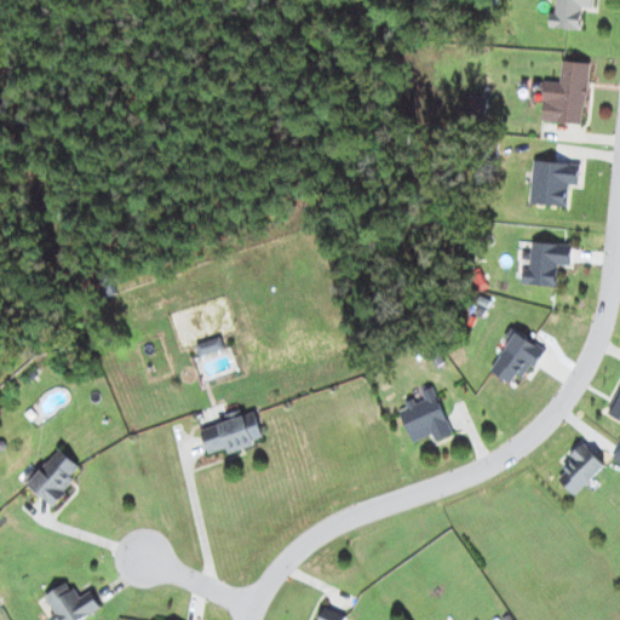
[(584,7),(593,7),(593,0),(557,0),(556,13),(551,13),(550,28),(583,29),(584,7)]
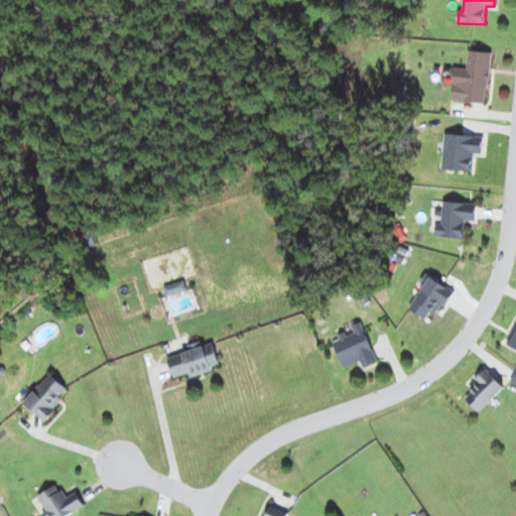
[(492,52),(469,49),(467,69),(454,68),(450,100),(486,104),(492,52)]
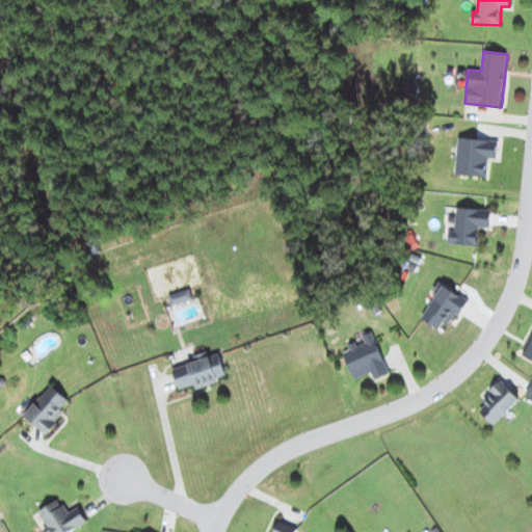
[(417,99),(419,83),(405,81),(402,98),(417,99)]
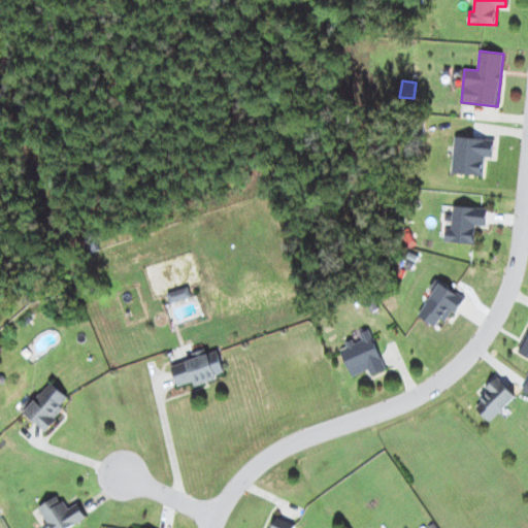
[(494,139),(454,137),(453,174),(484,175),(485,157),(494,158),(494,139)]
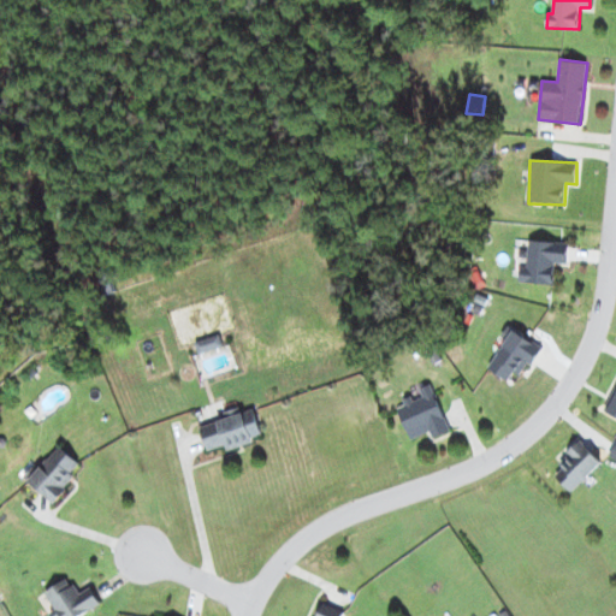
[(520,283),(554,284),(555,262),(567,264),(568,242),(529,240),(527,267),(521,267),(520,283)]
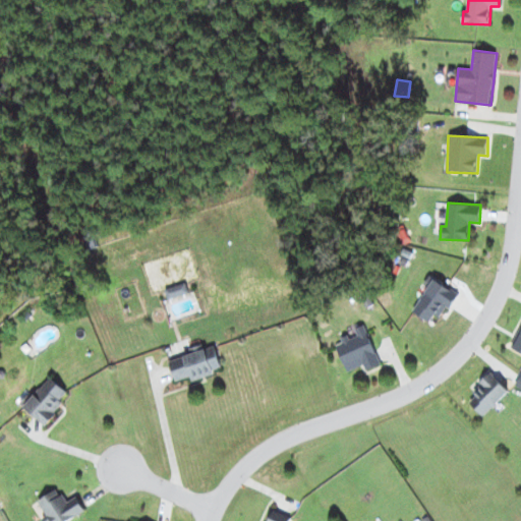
[(431,321),(433,314),(445,319),(457,290),(430,279),(415,313),(431,321)]
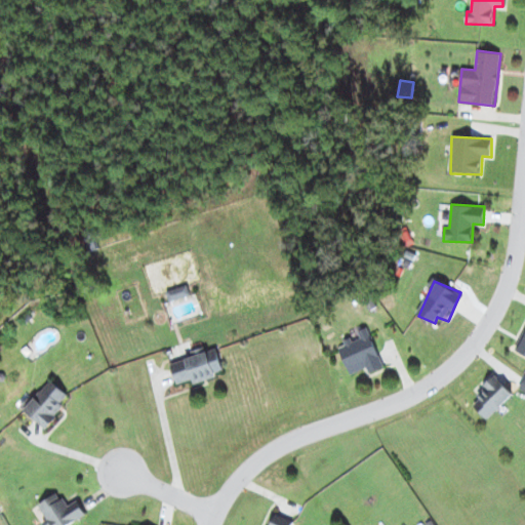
[(190,295),(187,285),(166,290),(169,300),(190,295)]
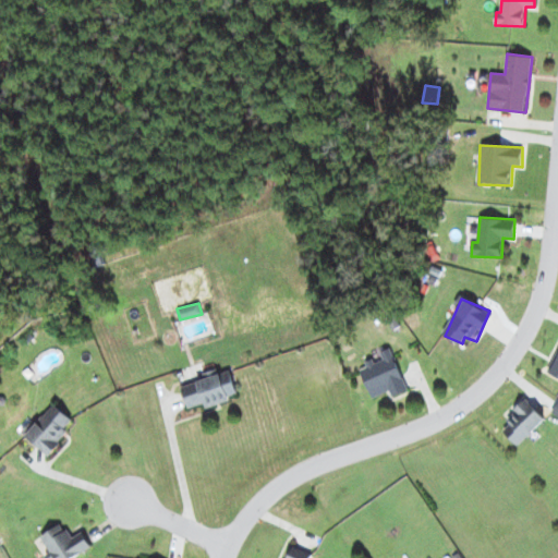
[(408,390),(390,348),(378,352),(380,358),(360,366),(372,398),(389,391),(391,397),(408,390)]
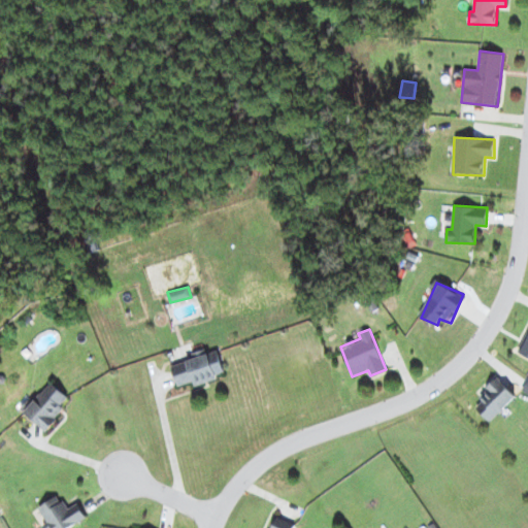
[(172,364),(178,386),(194,382),(195,386),(219,380),(217,374),(224,372),(219,352),(172,364)]
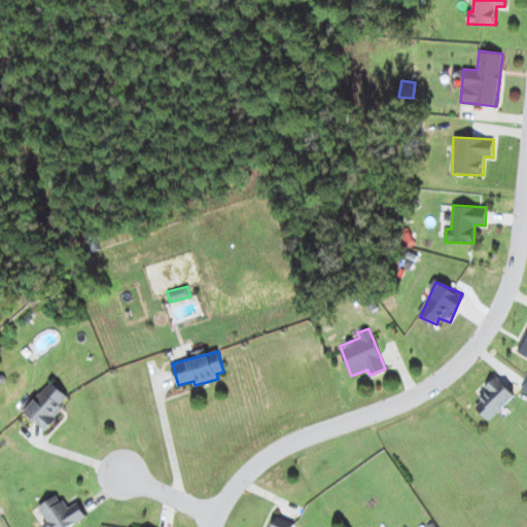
[(472,403),(489,421),(515,395),(498,378),(472,403)]
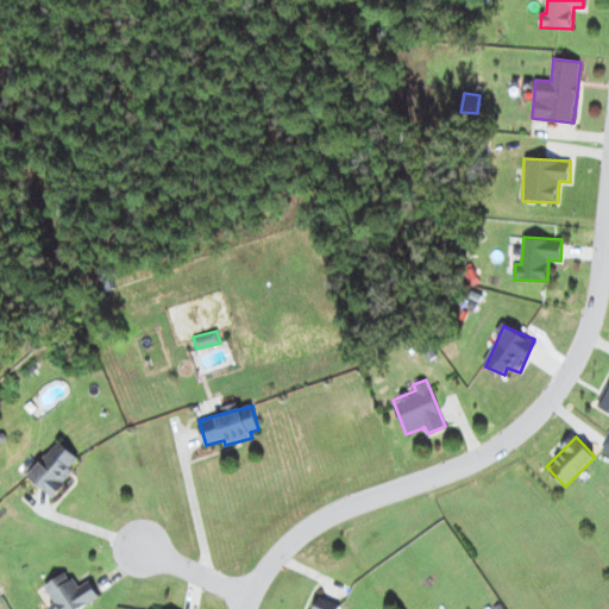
[(82,462),(60,440),(29,475),(51,496),(82,462)]
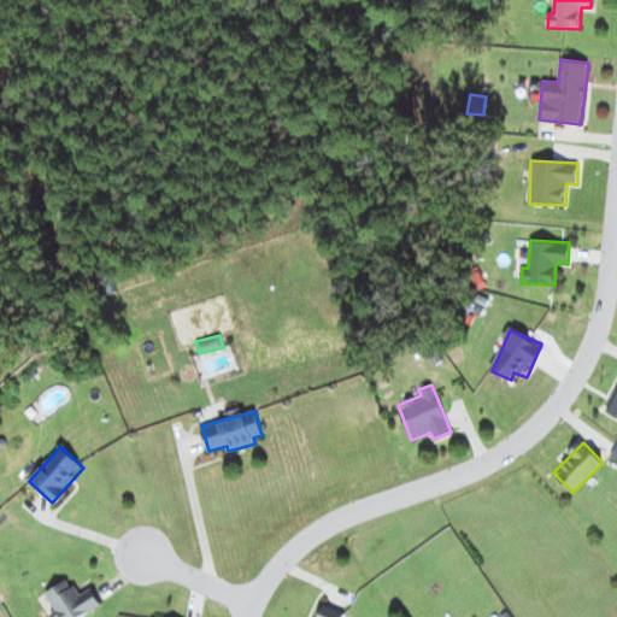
[(60,616),(81,616),(101,604),(90,588),(80,595),(68,577),(45,593),(60,616)]
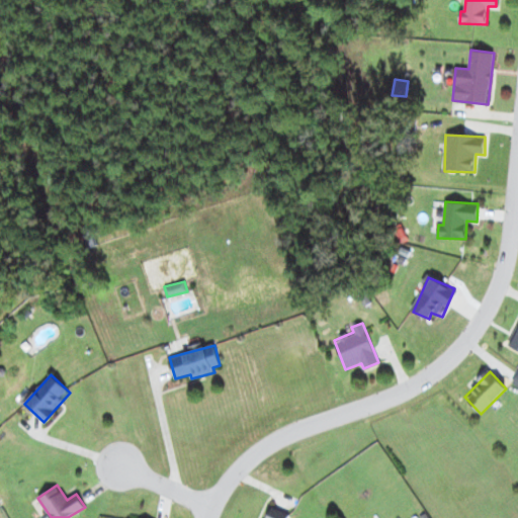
[(286,517),(289,514),(271,507),(266,517),(286,517)]
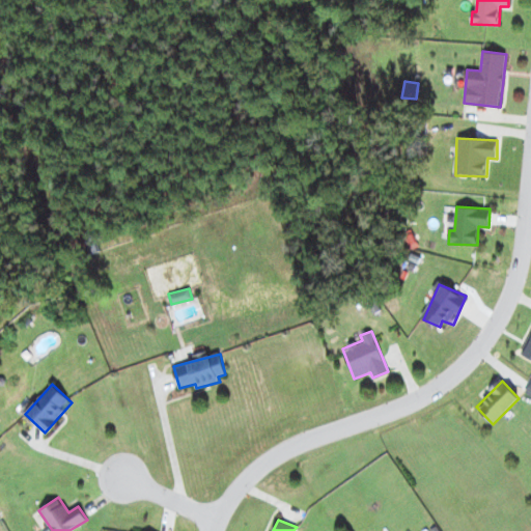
All buildings are outlined.
